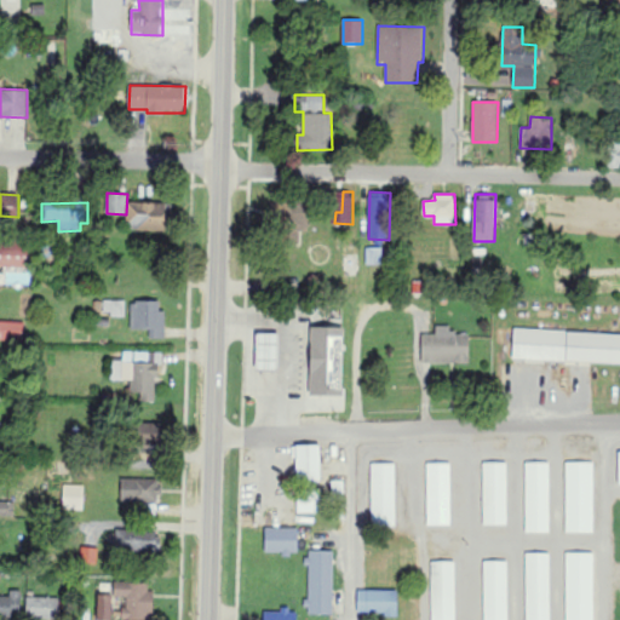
[(167,202),(127,202),(127,230),(166,231),(167,202)]
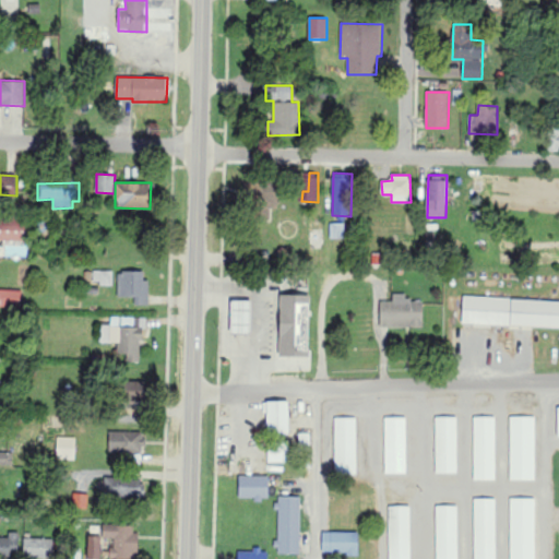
[(245,182),(245,201),(276,202),(276,183),(245,182)]
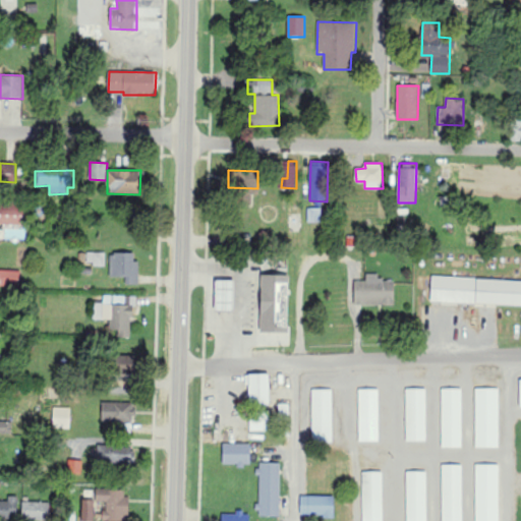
[(0,203),(0,224),(23,225),(24,205),(0,203)]
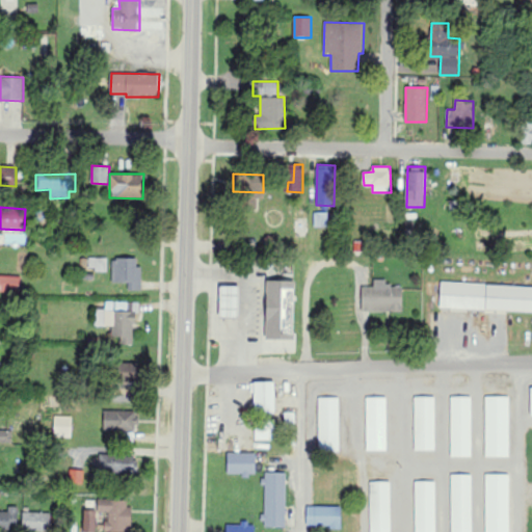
[(330,213),(315,212),(314,225),(330,227),(330,213)]
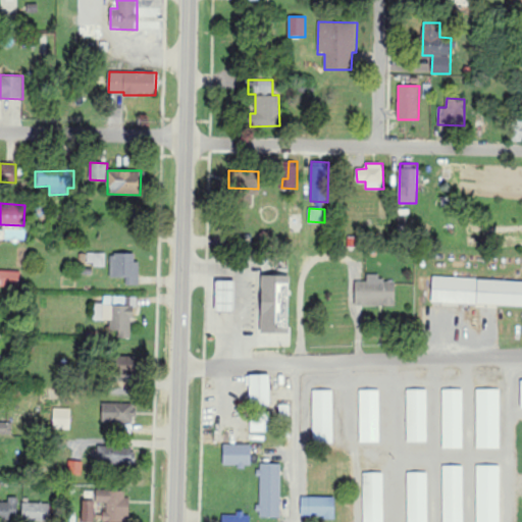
[(105,266),(105,253),(88,253),(87,265),(105,266)]
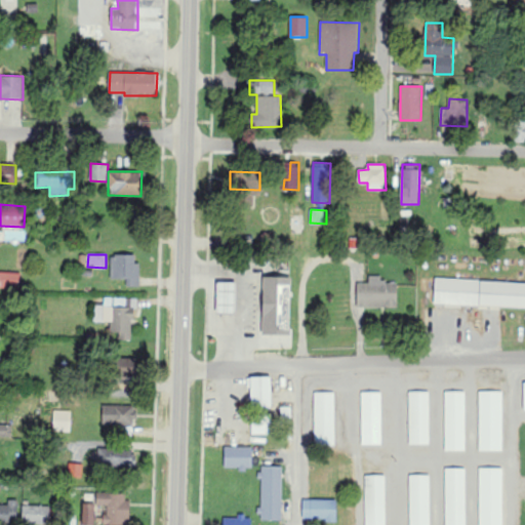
[(110,278),(126,279),(126,286),(138,287),(138,255),(111,254),(110,278)]
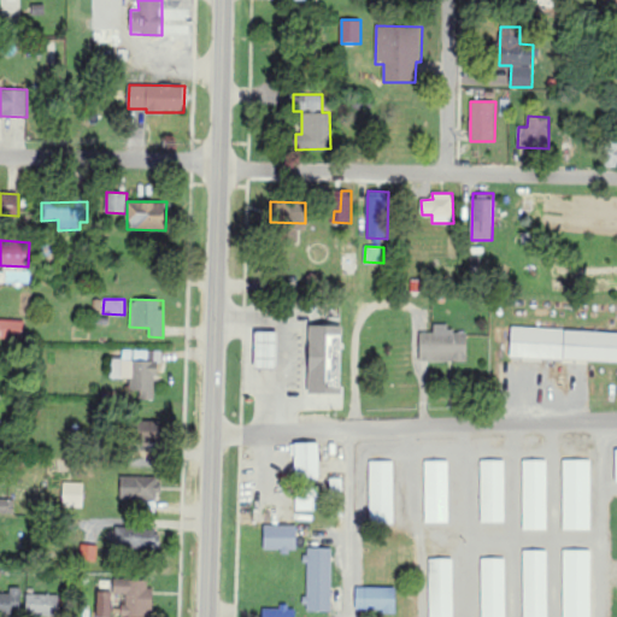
[(0,339),(24,340),(24,321),(0,318),(0,339)]
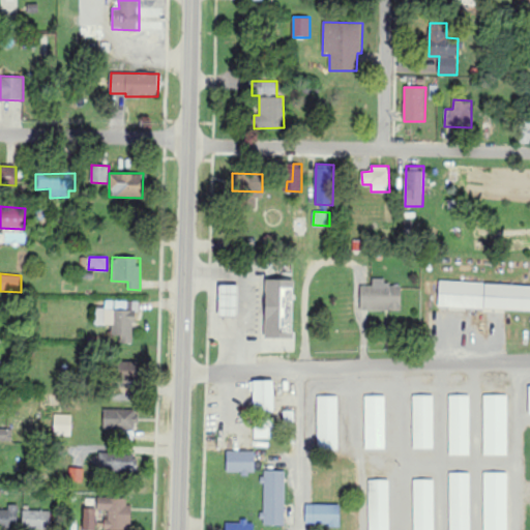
[(293,337),(294,280),(266,278),(265,337),(293,337)]
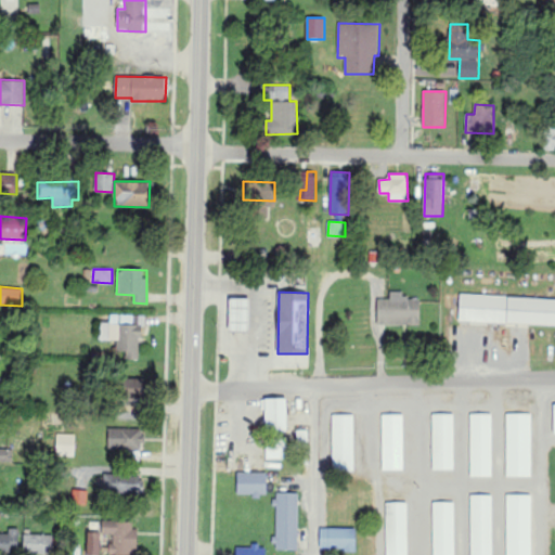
[(554,298),(461,295),(460,321),(554,324),(554,298)]
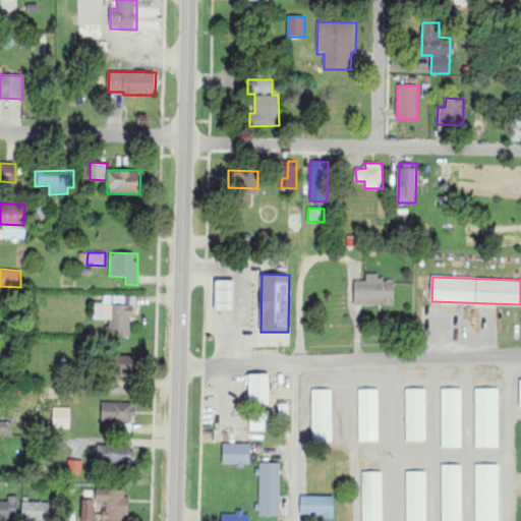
[(217,310),(233,310),(232,280),(216,280),(217,310)]
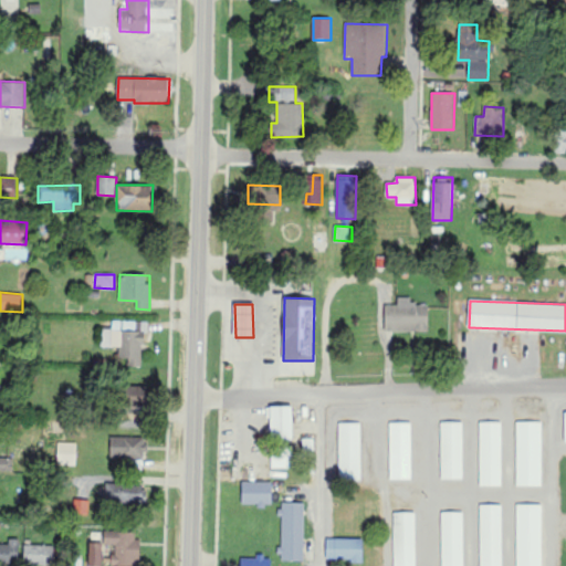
[(386,332),(429,332),(429,306),(386,305),(386,332)]
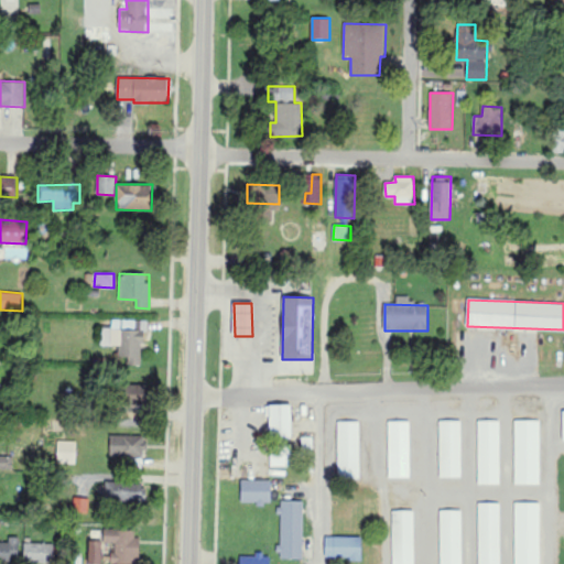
[(147,321),(112,320),(111,327),(101,327),(101,345),(119,346),(118,356),(129,356),(128,365),(141,366),(142,343),(147,343),(147,321)]
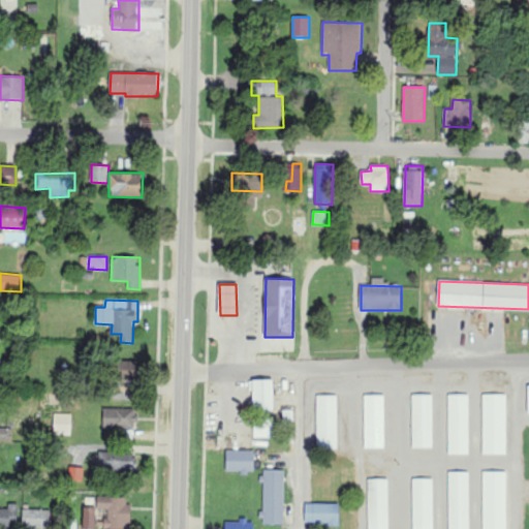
[(275,380),(252,380),(252,409),(275,409),(275,380)]
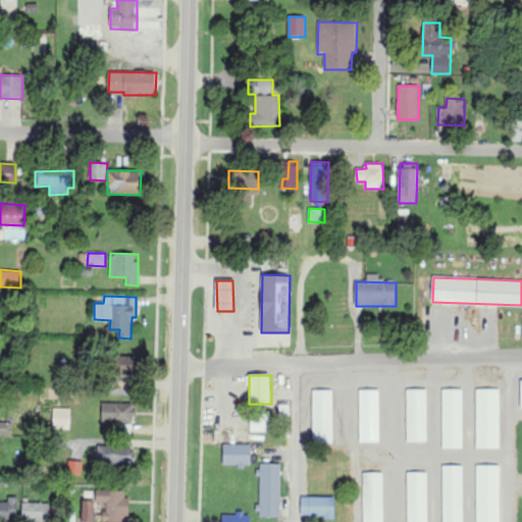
[(380,442),(379,389),(359,389),(360,442),(380,442)]
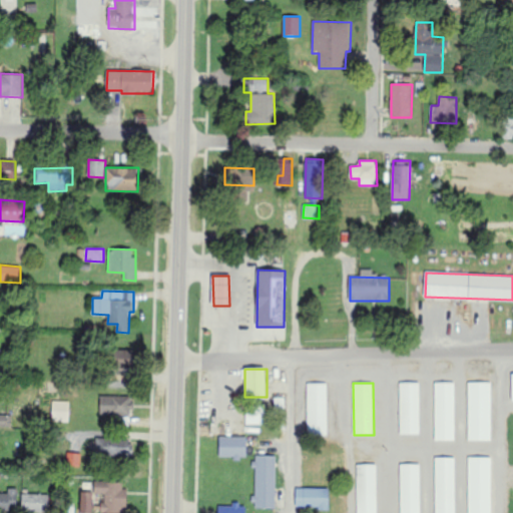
[(401,435),(421,435),(420,383),(400,383),(401,435)]
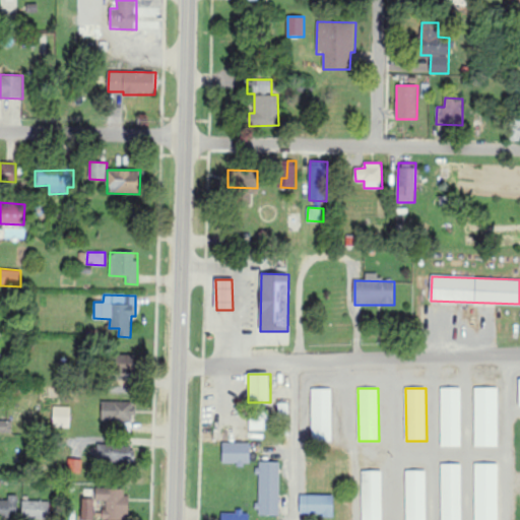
[(461,388),(441,388),(441,447),(461,447),(461,388)]
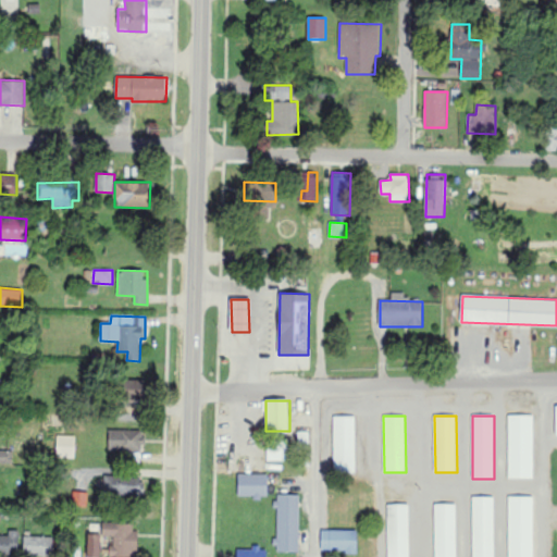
[(533,416),(508,416),(508,479),(534,479),(533,416)]
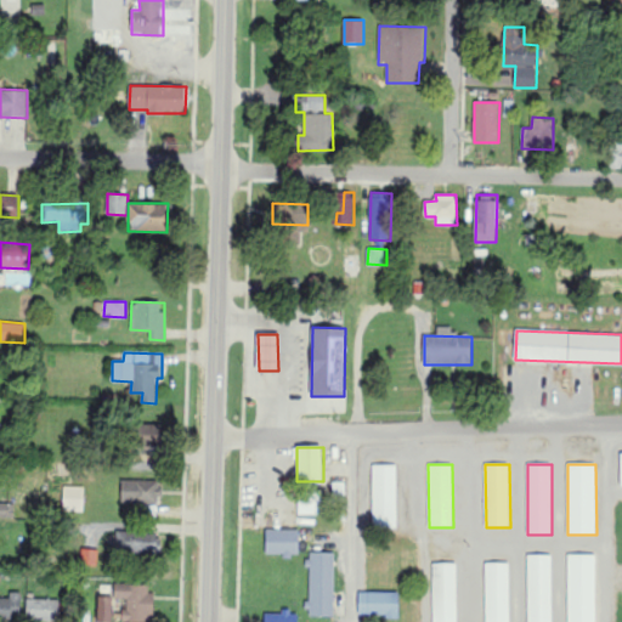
[(397,527),(397,465),(372,465),(373,527),(397,527)]
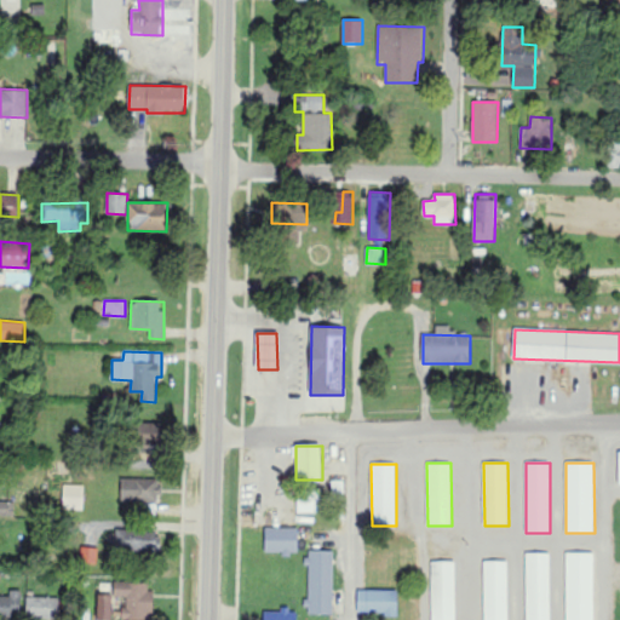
[(122,503),(160,503),(160,478),(122,478),(122,503)]
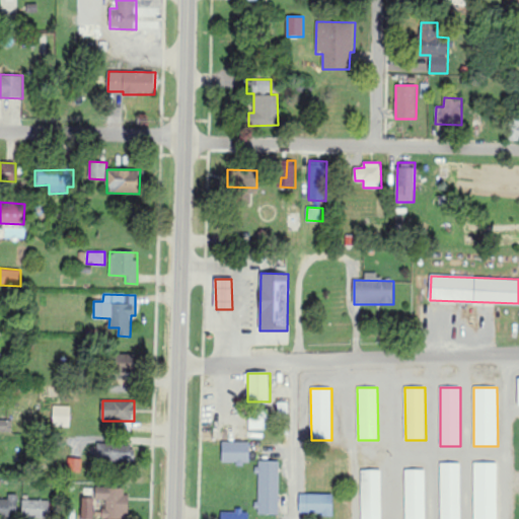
[(70,427),(71,406),(54,405),(53,427),(70,427)]
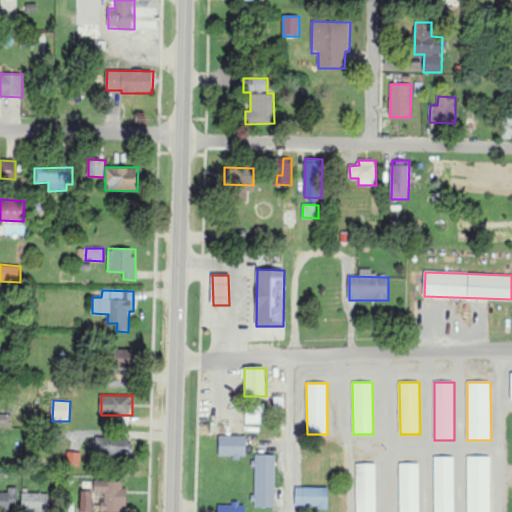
[(264,413),(246,414),(246,424),(264,423),(264,413)]
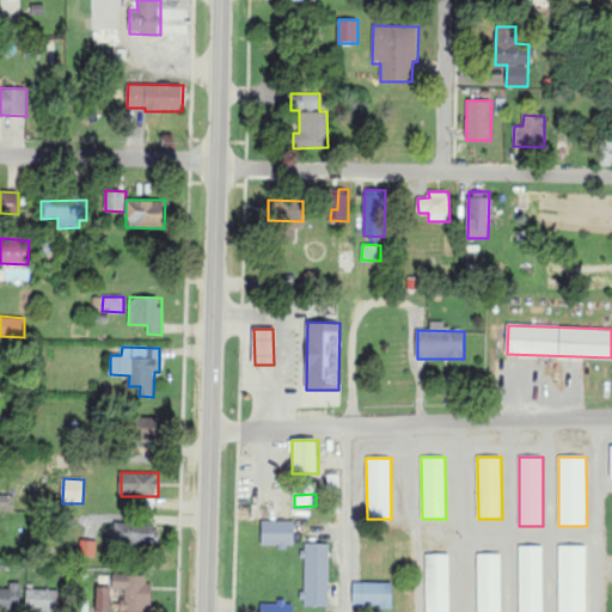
[(262,546),(294,546),(294,521),(262,521),(262,546)]
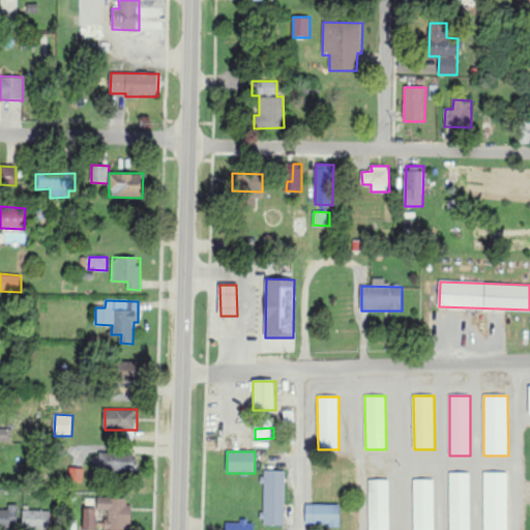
[(137,472),(137,453),(100,452),(100,472),(137,472)]
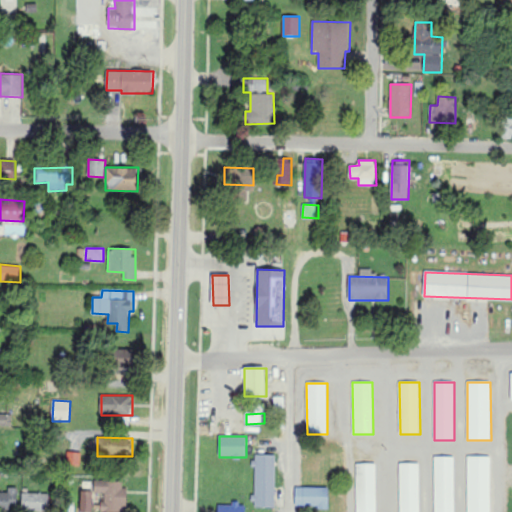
[(80,465),(80,453),(67,453),(68,466),(80,465)]
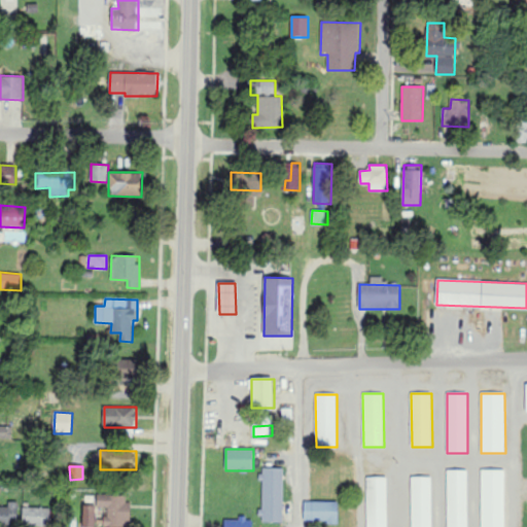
[(283,467),(261,467),(261,522),(283,523),(283,467)]
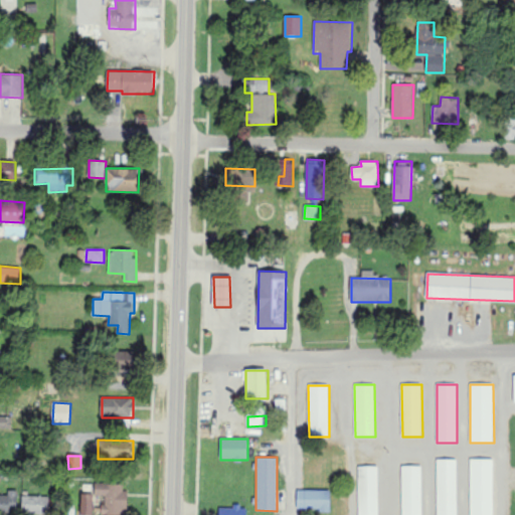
[(437,460),(437,514),(457,514),(457,459),(437,460)]
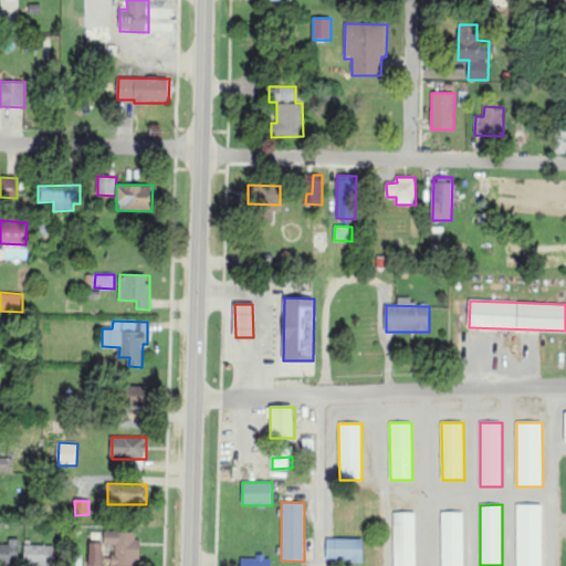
[(542,565),(543,505),(516,504),(515,565),(542,565)]
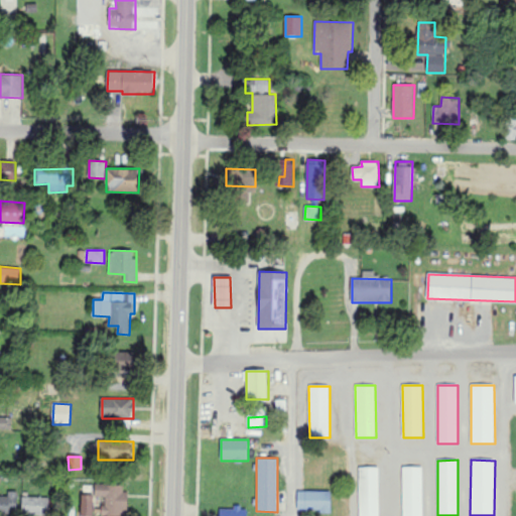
[(423,515),(423,467),(402,468),(402,515),(423,515)]
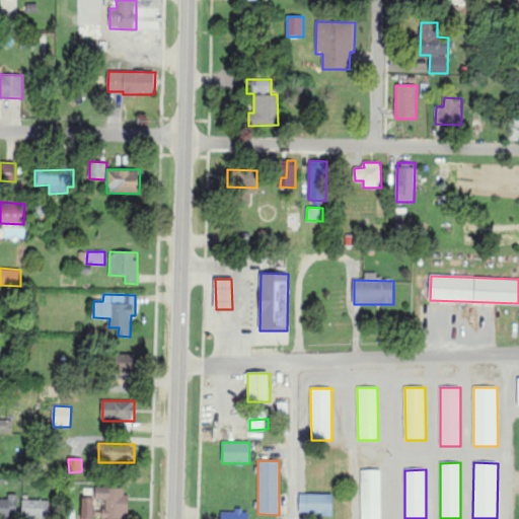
[(361,470),(361,518),(382,518),(382,470),(361,470)]
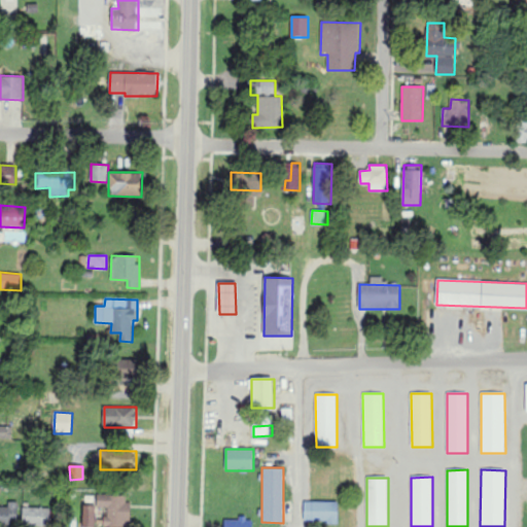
[(130,526),(131,495),(98,495),(97,507),(105,507),(105,526),(130,526)]
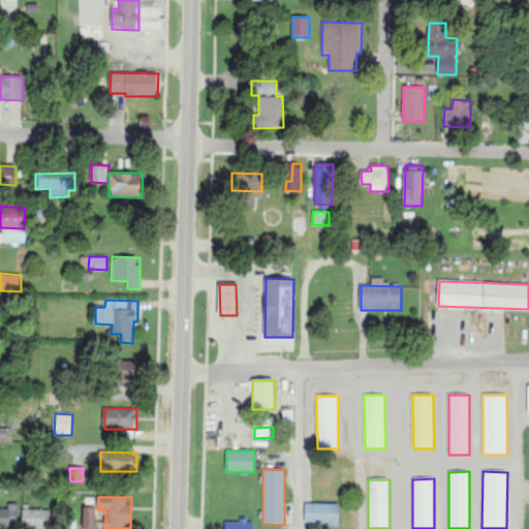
[(0,508),(0,527),(19,527),(18,503),(8,504),(8,508),(0,508)]
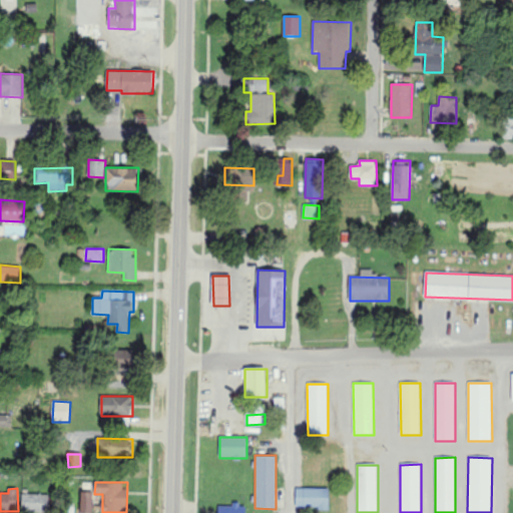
[(330,489),(297,488),(296,508),(330,509),(330,489)]
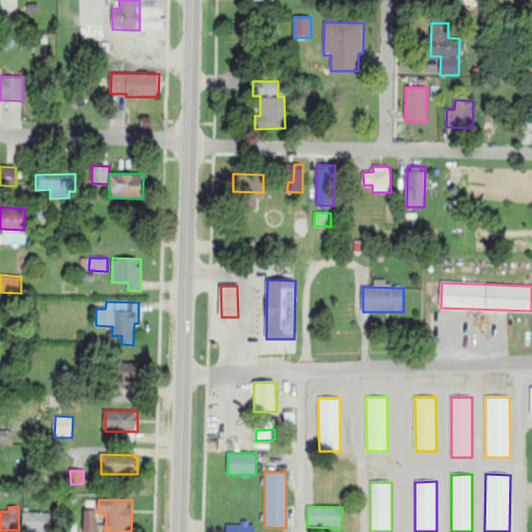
[(97,531),(98,510),(84,510),(83,531),(97,531)]
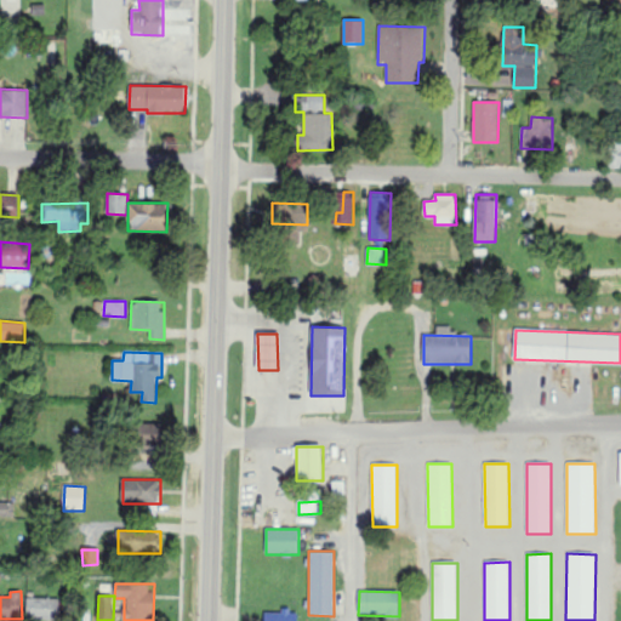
[(27,619),(61,620),(62,598),(27,598),(27,619)]
